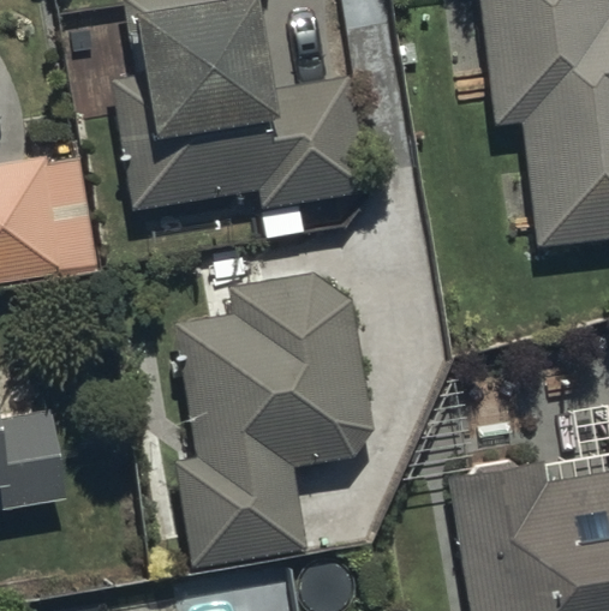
[(250,0),(129,0),(127,0),(139,76),(111,81),(133,210),(260,189),(263,210),(372,192),(353,79),(267,94),(250,0)]
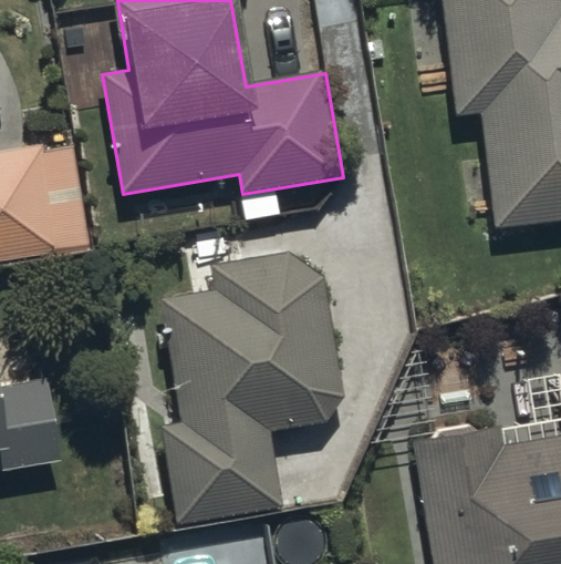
[(442,0),(456,115),(479,112),(494,229),(560,221),(560,0),(442,0)]
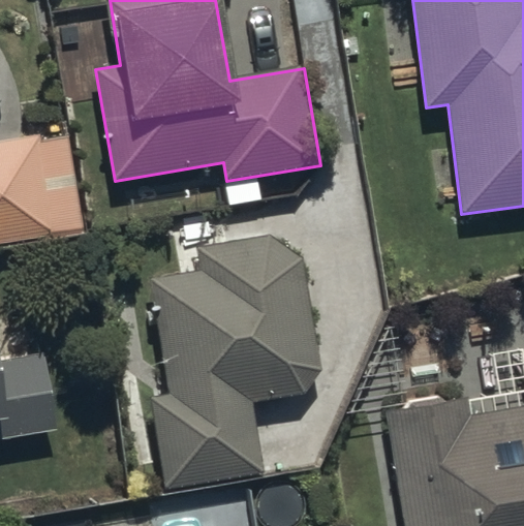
[(0,240),(83,226),(67,140),(37,145),(35,135),(0,141),(0,240)]
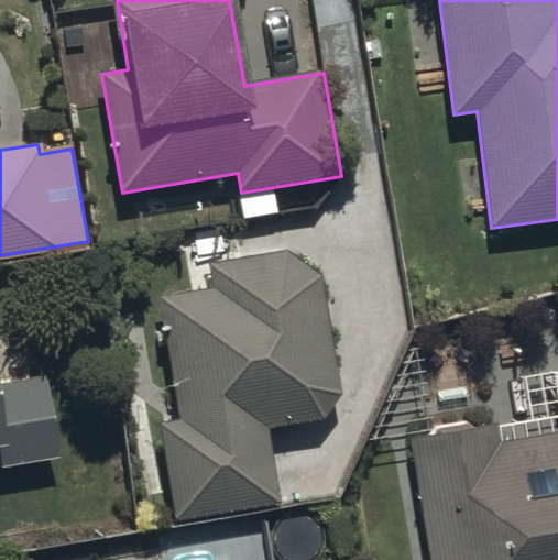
[(177,520),(282,503),(270,428),(325,419),(341,394),(324,275),(287,252),(214,264),(218,288),(160,298),(179,417),(161,420),(177,520)]
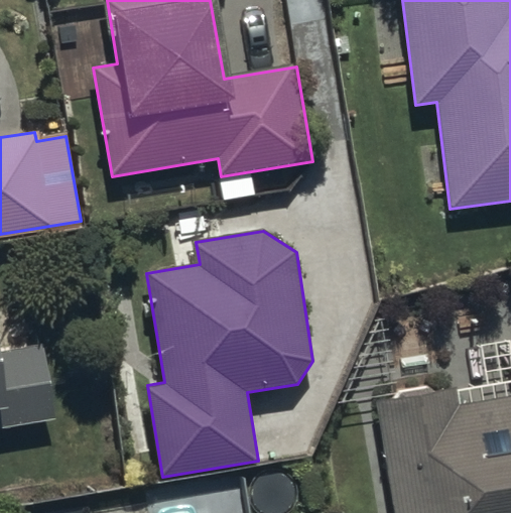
[(0,427),(44,421),(50,427),(60,427),(43,344),(0,350),(0,427)]
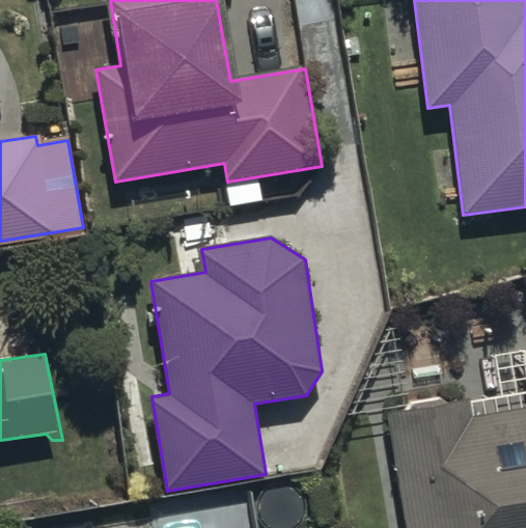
[(471,398),(389,412),(408,527),(525,527),(525,407),(473,415),(471,398)]
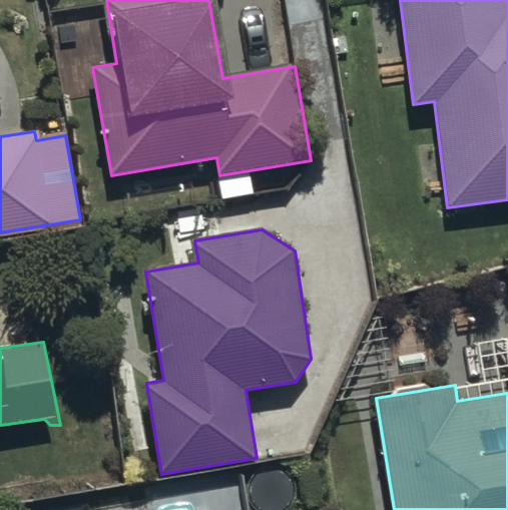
All buildings are outlined.
